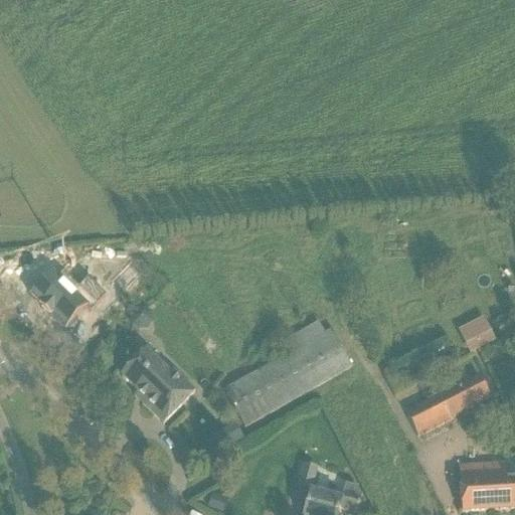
[(131,285),(141,274),(131,264),(121,275),(131,285)]
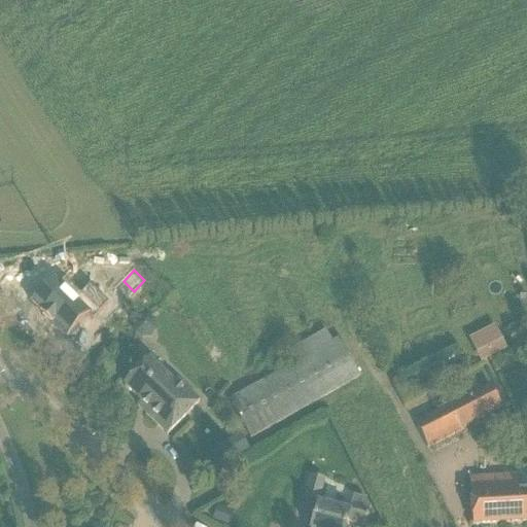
[(57,283),(33,307),(68,342),(69,340),(71,342),(80,332),(78,331),(90,320),(94,324),(110,309),(93,290),(77,305),(57,283)]
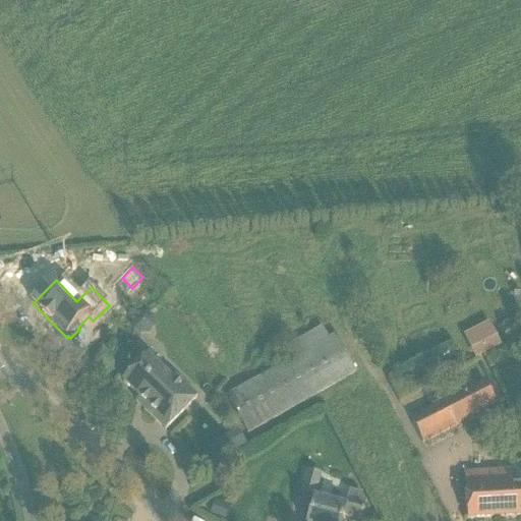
[(350,320),(309,329),(323,355),(358,336),(350,320)]
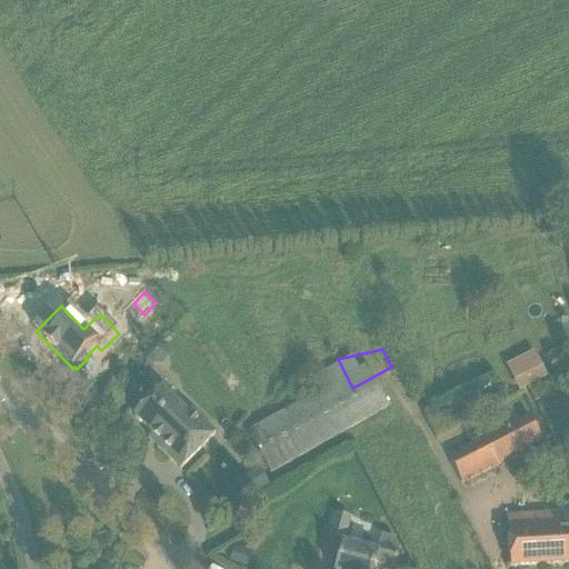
[(505,365),(518,392),(548,378),(535,350),(505,365)]
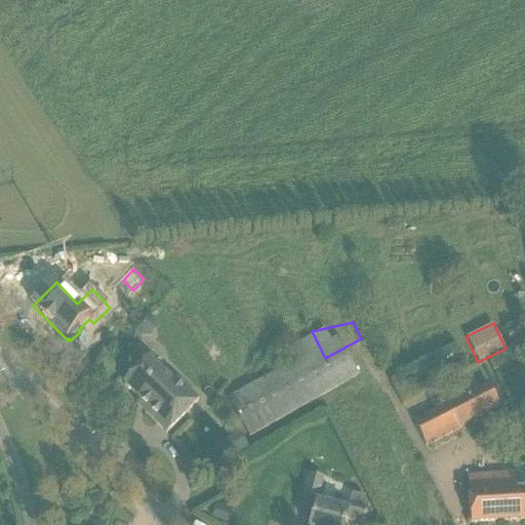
[(361,338),(325,358),(334,376),(371,358),(361,338)]
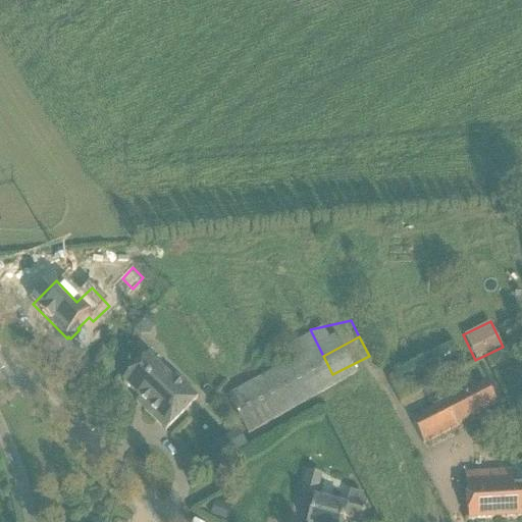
[(136,404),(144,411),(165,432),(198,399),(178,378),(175,381),(148,357),(122,383),(139,400),(136,404)]
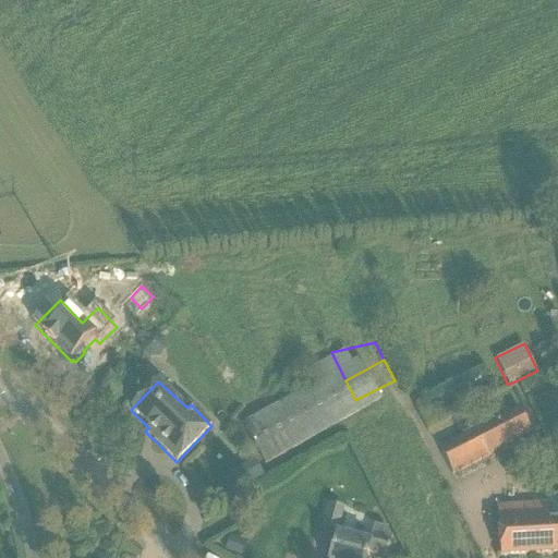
[(253,399),(247,403),(254,414),(263,410),(274,432),(313,412),(302,389),(275,402),(268,390),(253,399)]
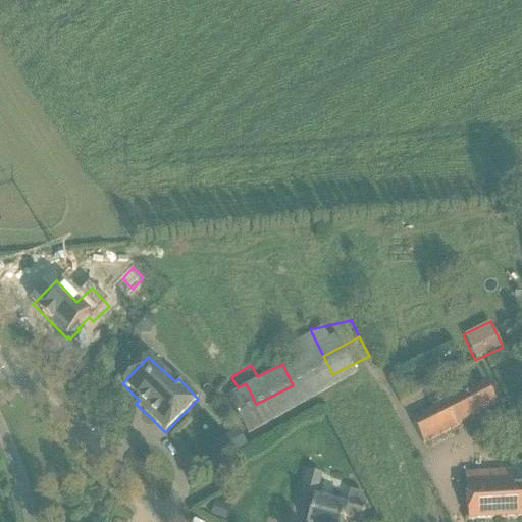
[(293,385),(256,404),(266,423),(257,427),(265,444),(284,432),(278,420),(304,407),(293,385)]
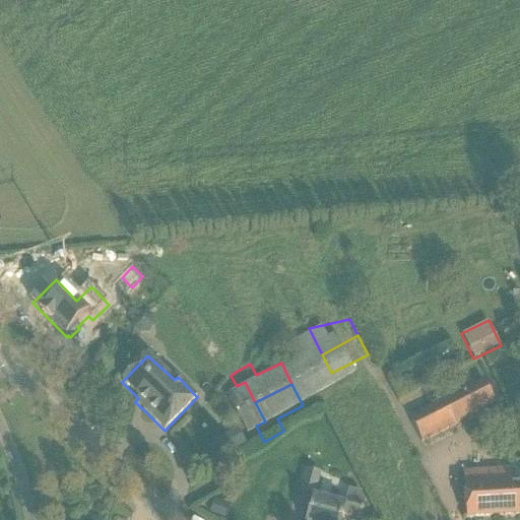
[(453,423),(494,402),(484,384),(444,404),(442,400),(431,406),(433,410),(410,421),(420,444),(455,426),(453,423)]
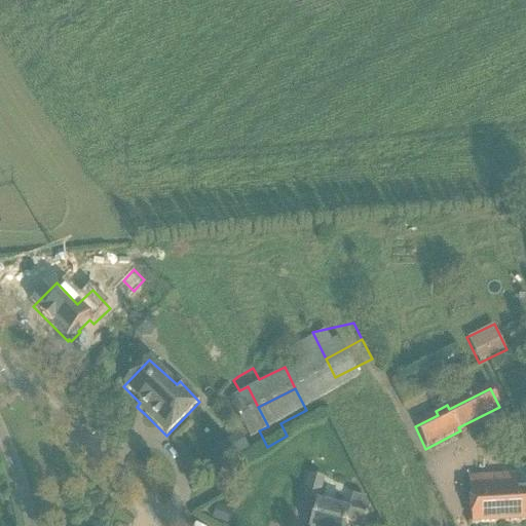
[(212,484),(218,494),(228,488),(222,478),(212,484)]
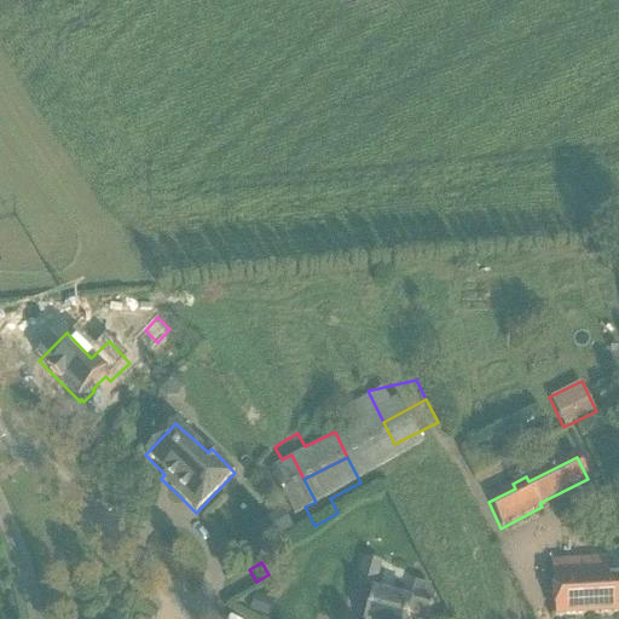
[(358,586),(374,590),(381,567),(364,562),(358,586)]
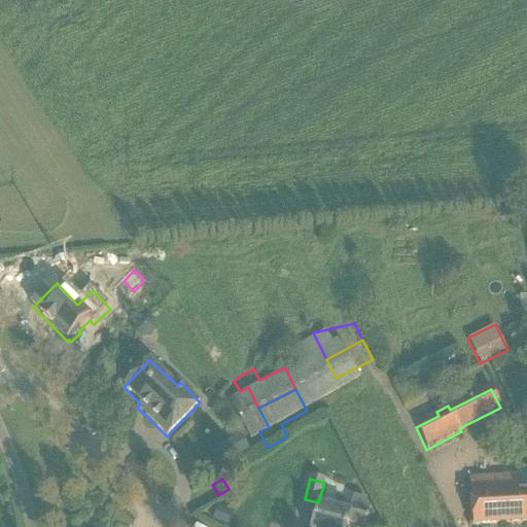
[(469,482),(472,526),(526,522),(526,493),(519,494),(518,479),(469,482)]
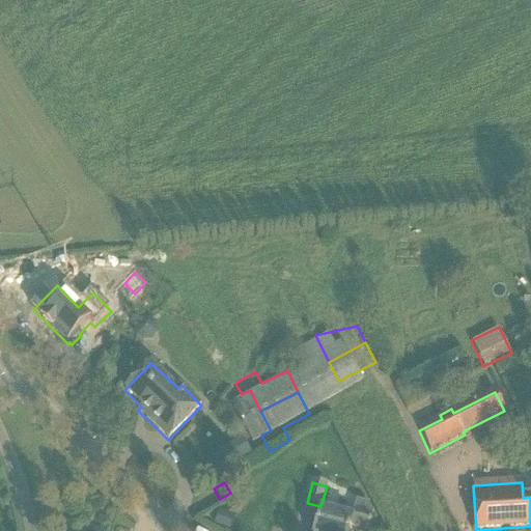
[(356,500),(353,510),(372,515),(373,511),(369,503),(356,500)]
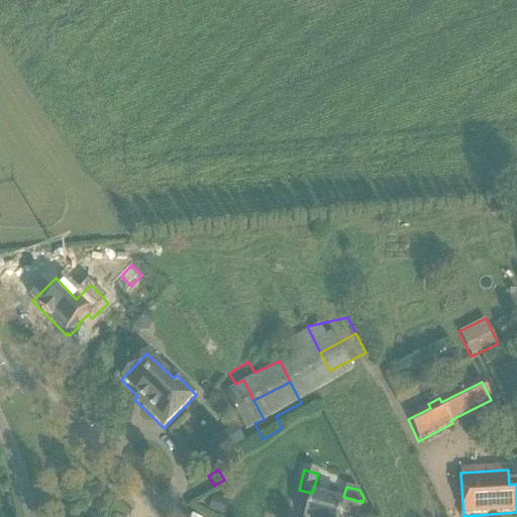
[(306,516),(339,516),(340,513),(356,516),(357,516),(363,502),(343,497),(341,505),(311,497),(306,516)]
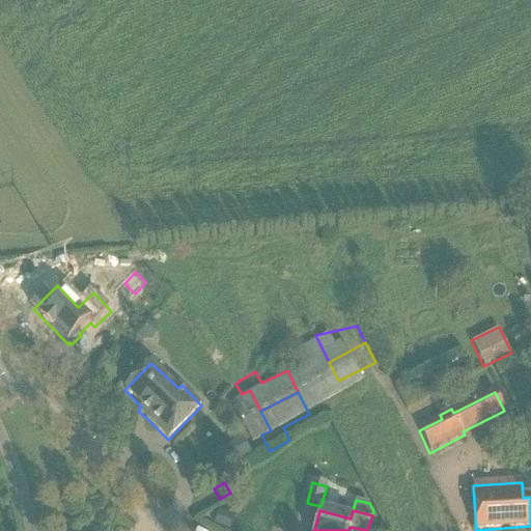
[(219,511),(215,525),(228,530),(233,516),(219,511)]
